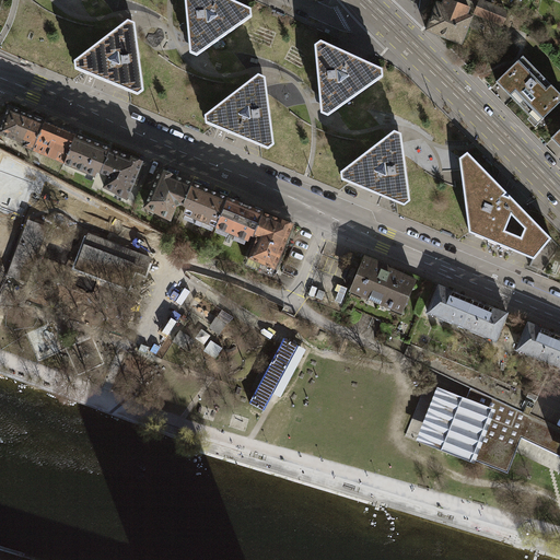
[(230,0),(183,0),(188,54),(195,56),(251,18),(249,9),(230,0)]
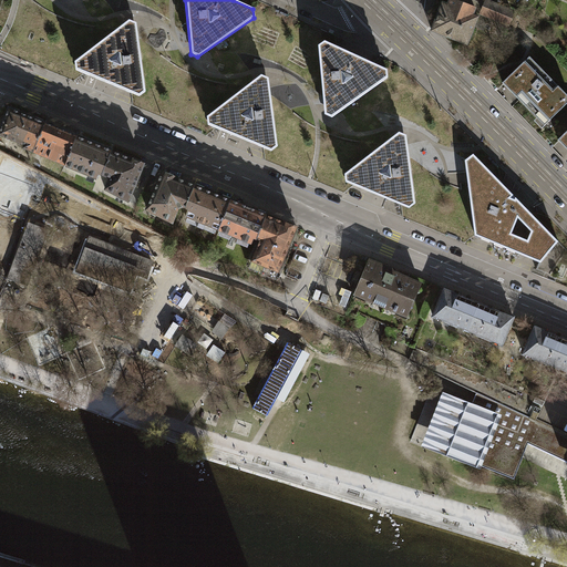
[(472,14),(475,7),(456,0),(450,0),(447,6),(443,3),(433,31),(466,44),(477,17),(472,14)]
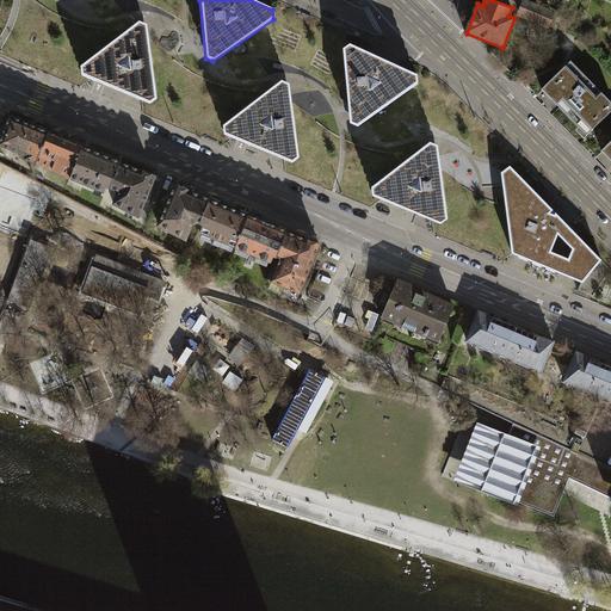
[(526,0),(524,0),(519,13),(549,25),(555,11),(526,0)]
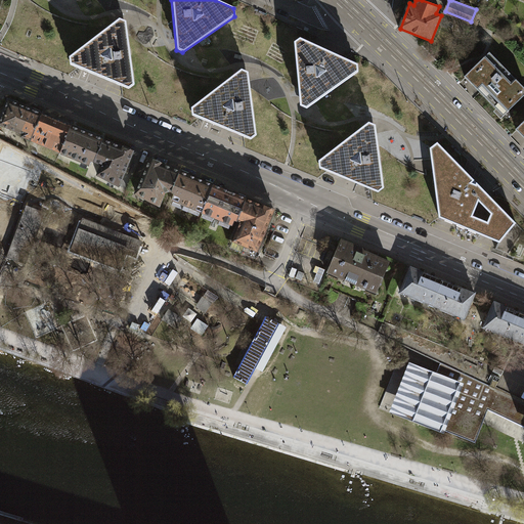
[(118,19),(68,57),(69,64),(126,89),(133,85),(125,23),(118,19)]
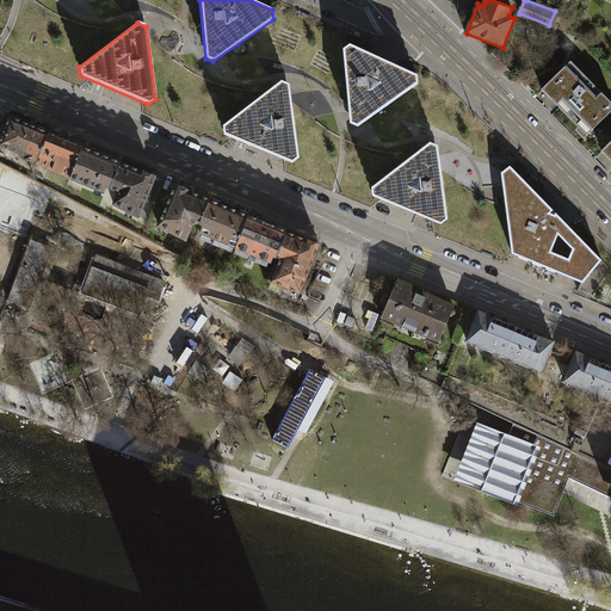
[(349,45),(341,50),(347,123),(356,127),(415,84),(415,75),(349,45)]
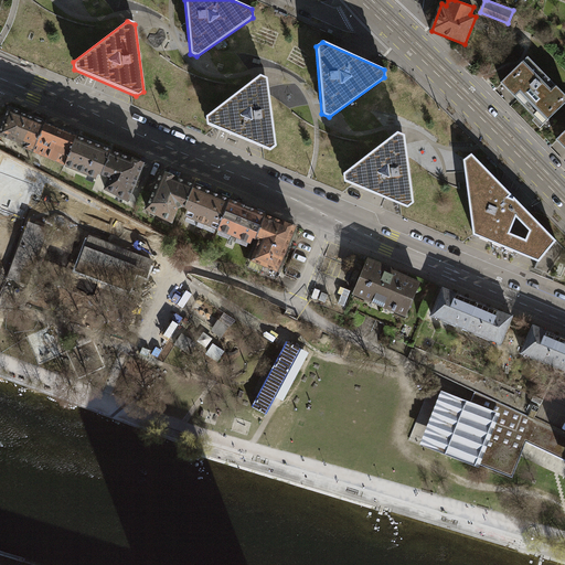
[(564,96),(525,56),(499,83),(540,125),(564,99),(564,96)]
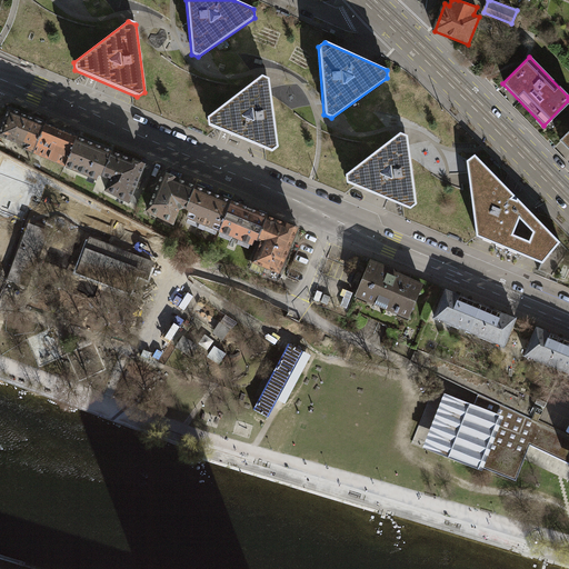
[(260,76),(206,117),(207,126),(270,152),(277,147),(268,79),(260,76)]
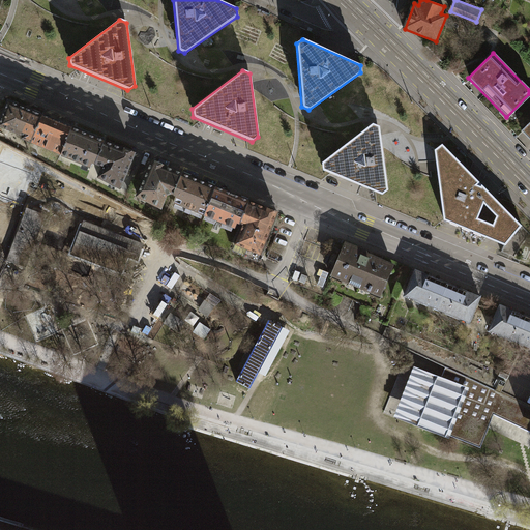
[(20,138),(29,142),(40,116),(6,101),(0,118),(0,125),(4,128),(21,136),(20,138)]
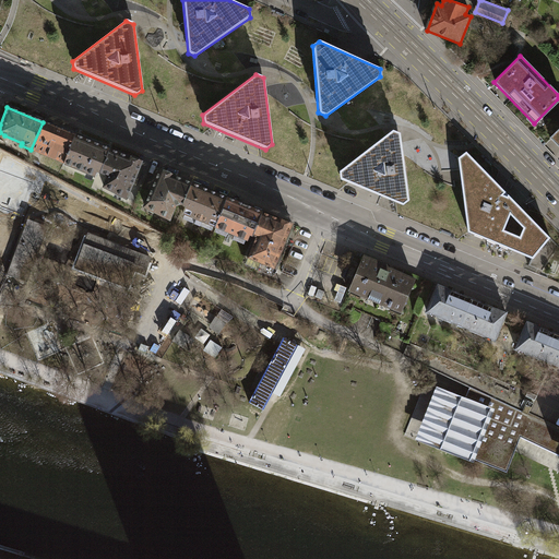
[(74,134),(43,122),(31,150),(62,163),(74,134)]
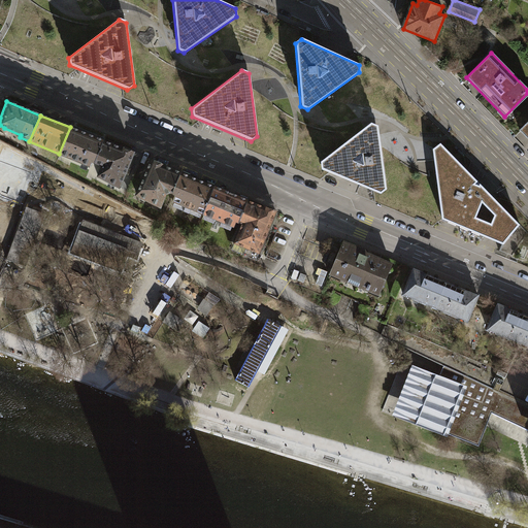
[(527,121),(518,131),(527,140),(527,121)]
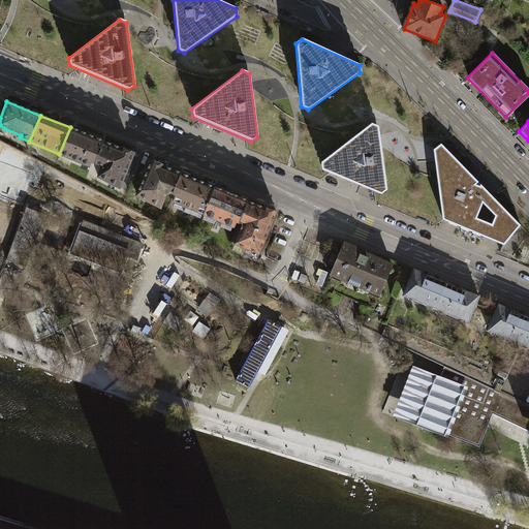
[(371,123),(319,162),(320,169),(380,194),(385,189),(378,126),(371,123)]
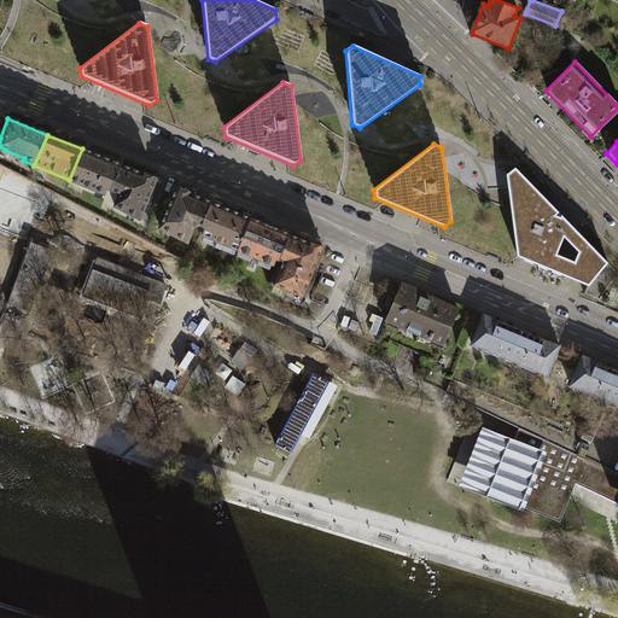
[(120,165),(82,149),(69,180),(69,181),(104,196),(106,190),(109,191),(120,165)]
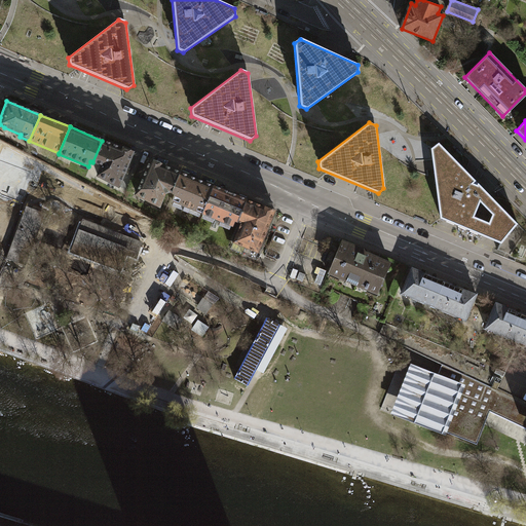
[(130,152),(102,141),(92,162),(100,165),(96,175),(117,186),(130,152)]
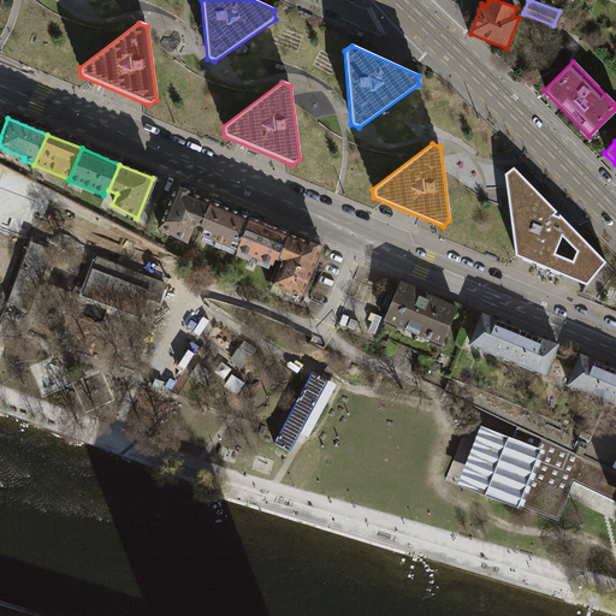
[(511,166),(503,175),(514,255),(585,285),(608,262),(511,166)]
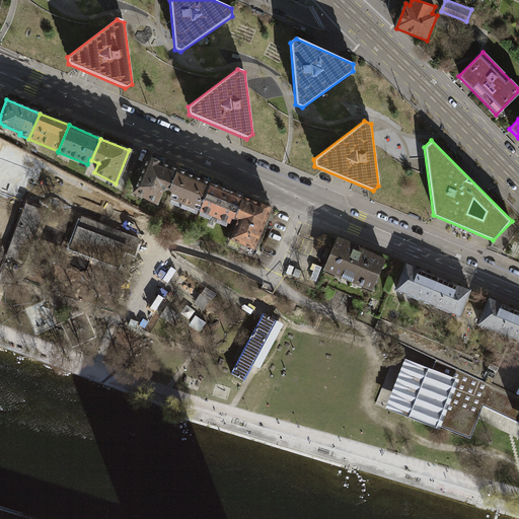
[(166,189),(168,190),(176,169),(147,158),(133,192),(156,203),(161,191),(166,189)]
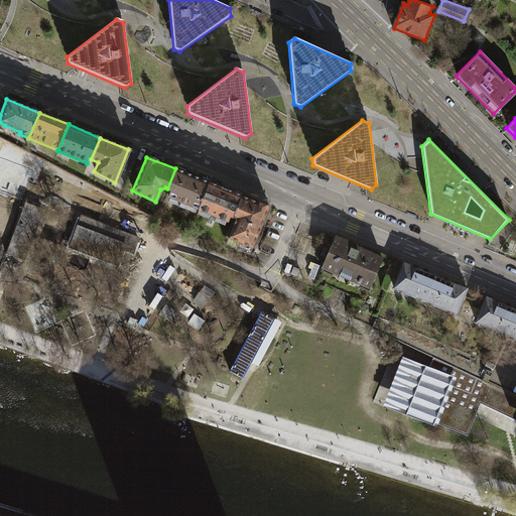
[(208,181),(175,168),(167,188),(169,189),(166,197),(198,210),(208,181)]
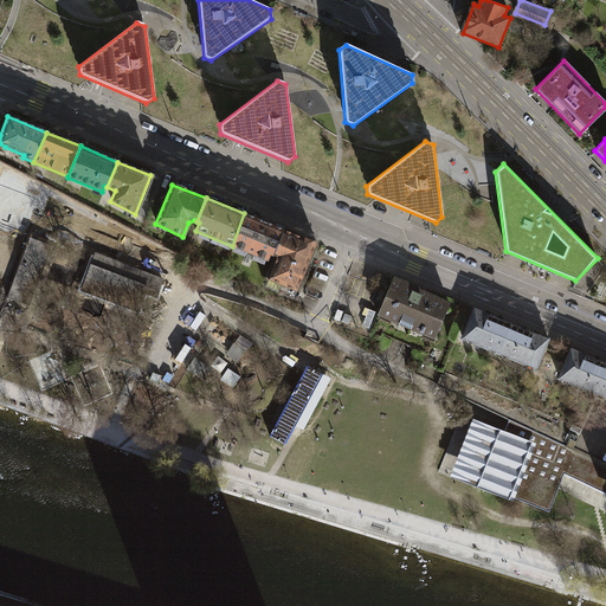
[(283,230),(244,213),(232,246),(268,260),(270,255),(272,256),(283,230)]
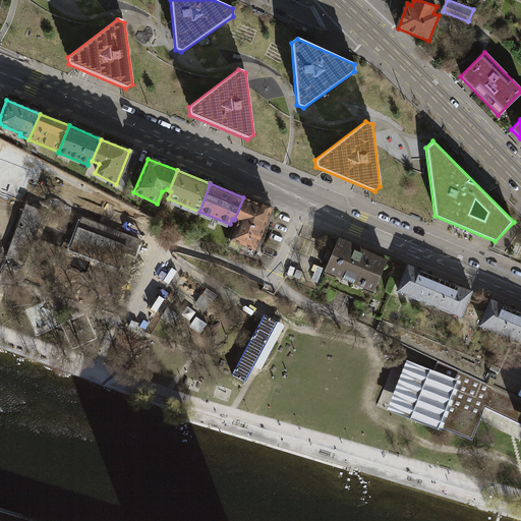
[(270,209),(243,197),(234,220),(237,221),(230,239),(254,249),(270,209)]
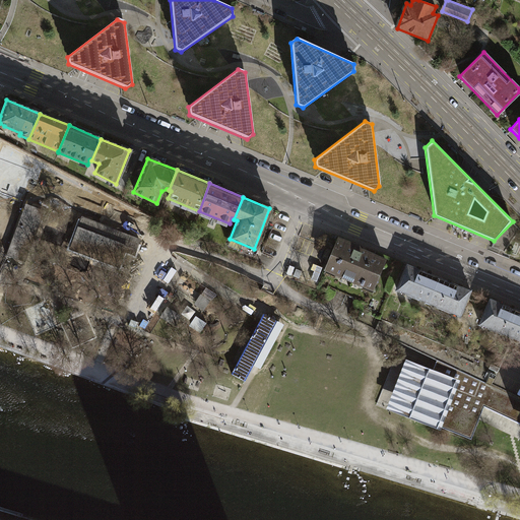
[(41,210),(25,204),(6,256),(21,261),(41,210)]
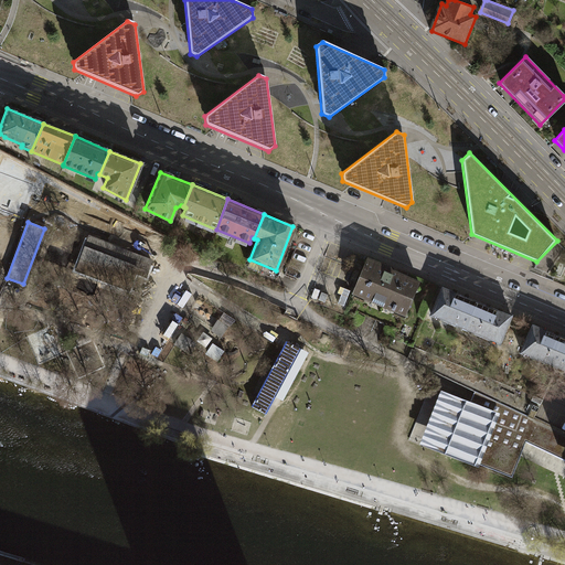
[(118,249),(87,238),(75,269),(87,275),(127,289),(134,273),(144,276),(149,262),(118,249)]
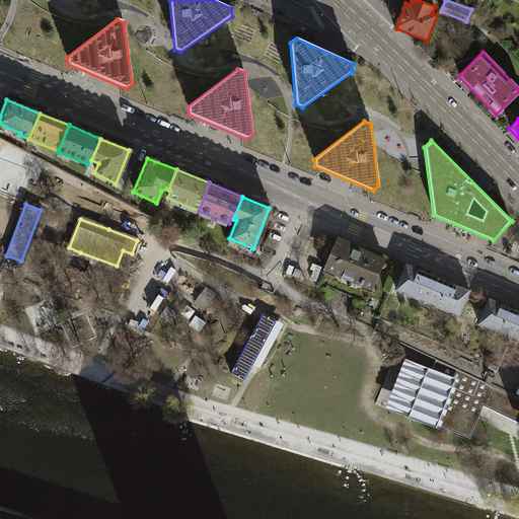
[(383,260),(337,237),(323,269),(370,288),(383,260)]
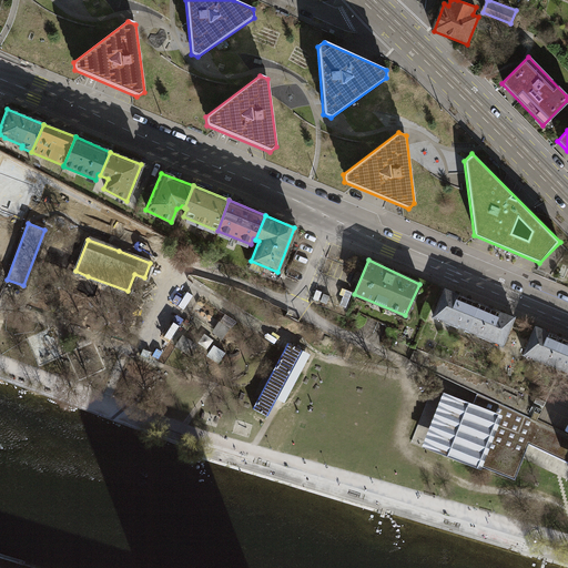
[(430,317),(465,332),(477,302),(443,288),(430,317)]
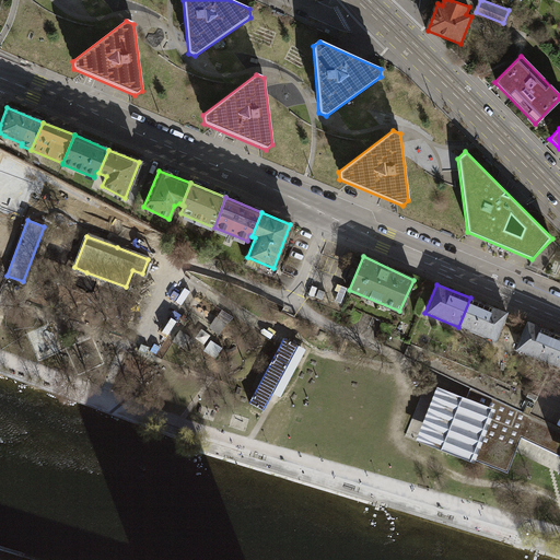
[(505,313),(470,298),(458,327),(493,341),(505,313)]
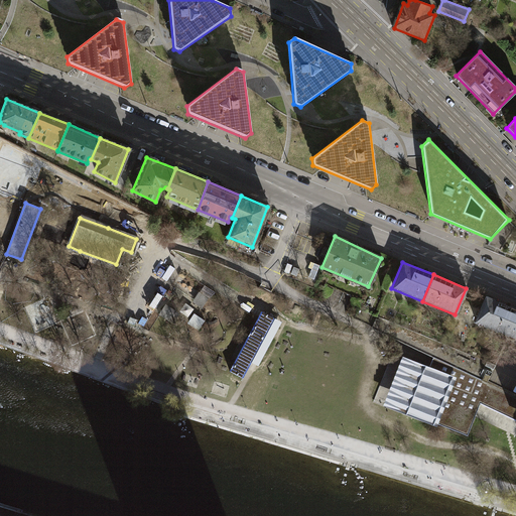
[(209,298),(199,291),(192,301),(202,307),(209,298)]
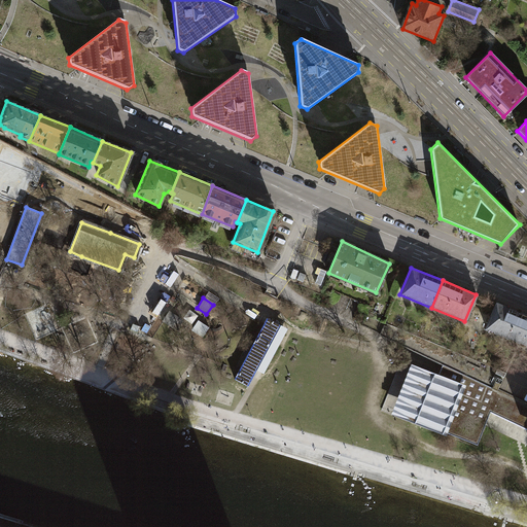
[(482,327),(514,342),(525,314),(493,301),(482,327)]
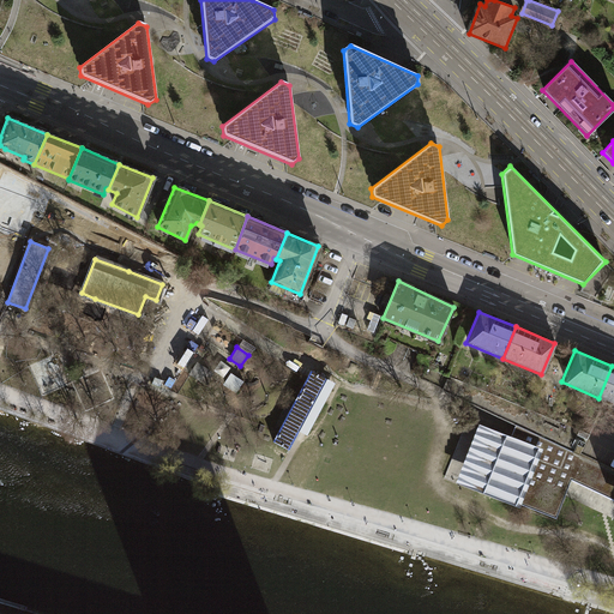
[(215,373),(197,362),(190,374),(206,385),(215,373)]
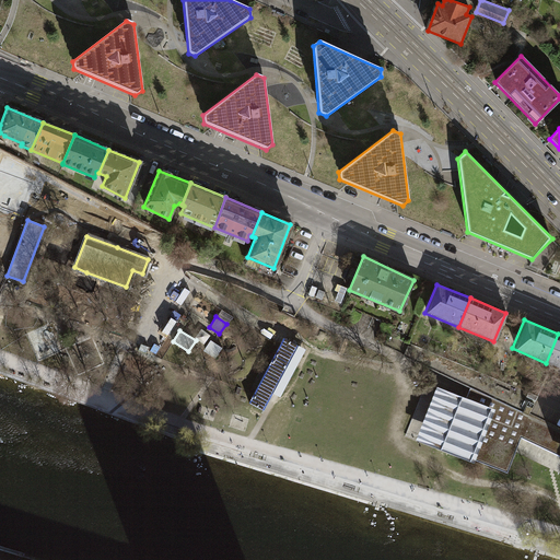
[(559,335),(558,334),(546,363),(559,368),(559,335)]
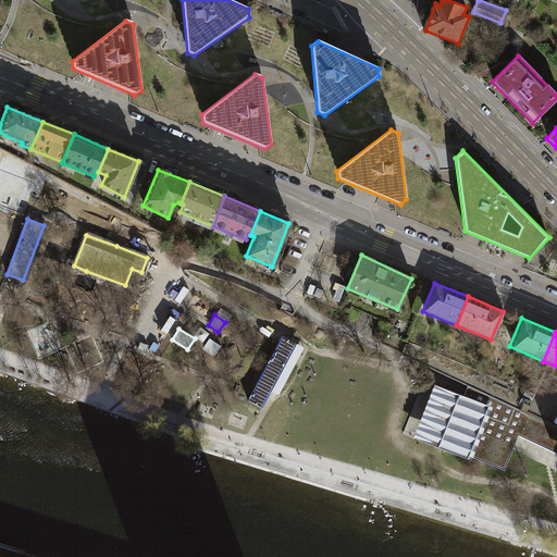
[(283,336),(249,400),(263,408),(297,344),(283,336)]
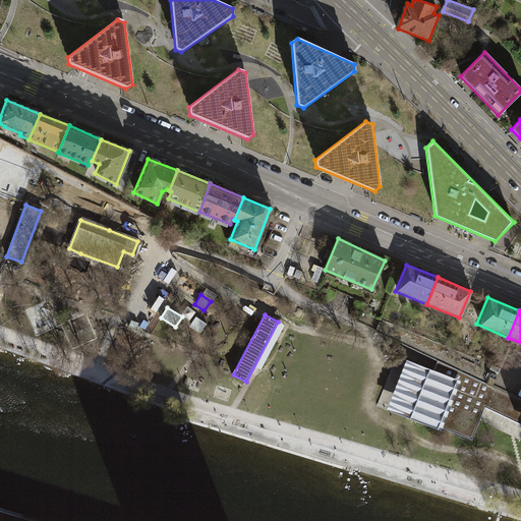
[(207,324),(195,316),(189,326),(199,333),(207,324)]
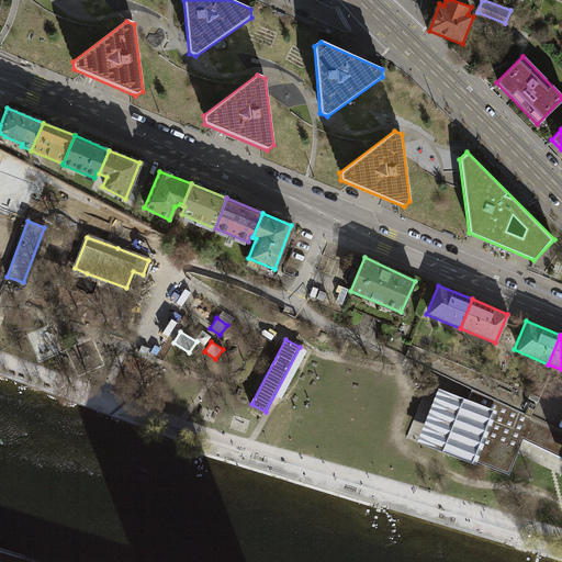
[(497,411),(469,400),(439,388),(417,440),(476,464),(478,461),(497,411)]
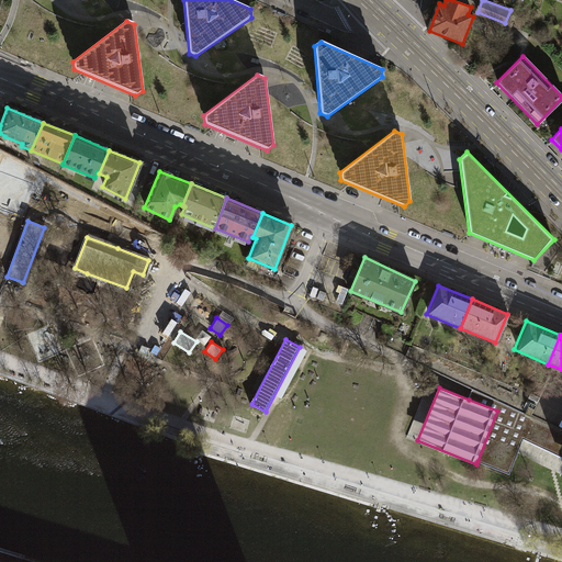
[(561,431),(472,390),(469,400),(497,411),(478,461),(510,474),(524,439),(561,457),(561,431)]
